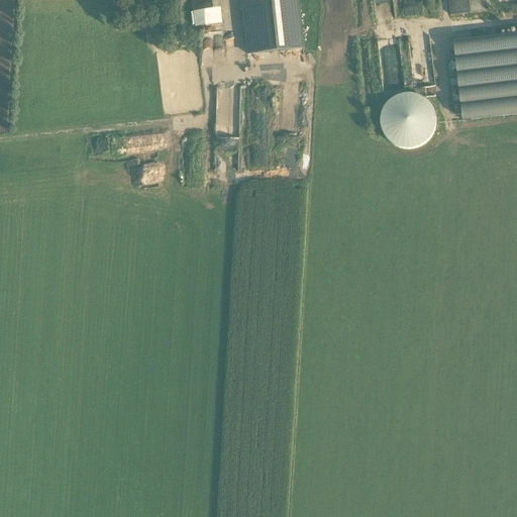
[(303,56),(296,0),(241,0),(248,62),(303,56)]
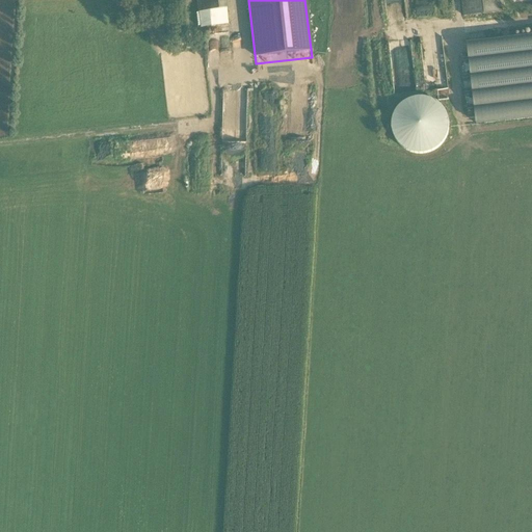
[(461,0),(464,18),(505,12),(503,0),(519,0),(522,0),(461,0)]
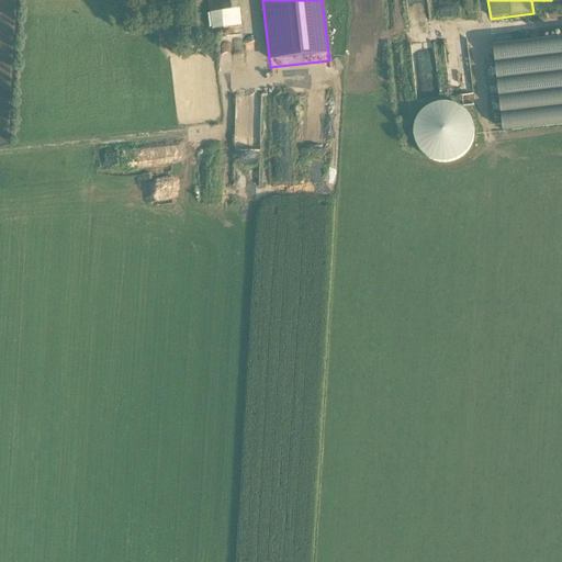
[(211,18),(211,29),(224,29),(224,18),(211,18)]
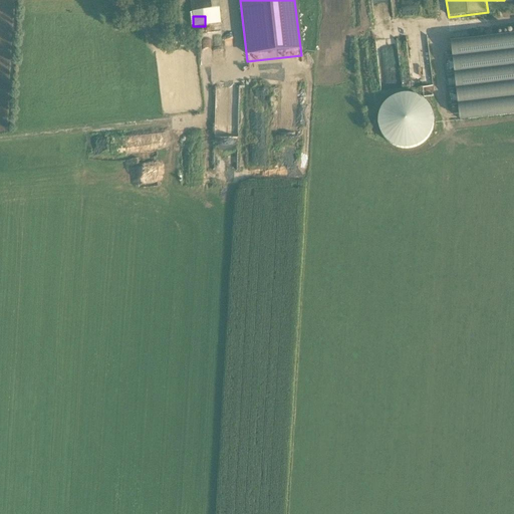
[(513,113),(513,34),(496,37),(452,42),(453,51),(444,52),(451,112),(459,111),(461,120),(513,113)]
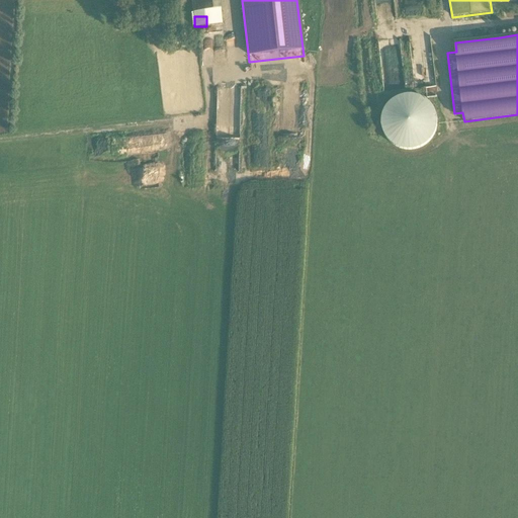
[(392,149),(415,149),(435,141),(435,117),(426,96),(403,96),(383,103),(383,127),(392,149)]
